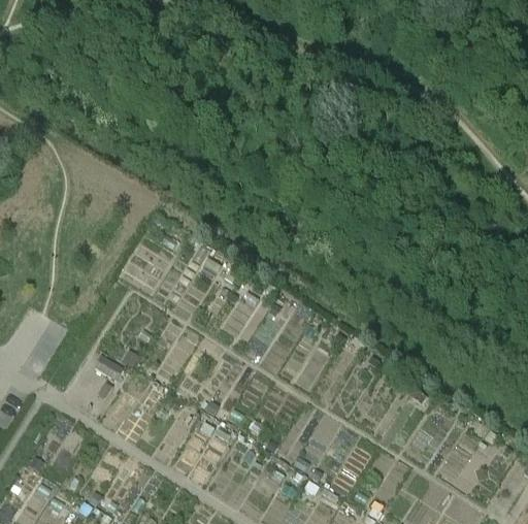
[(154,223),(164,228),(168,222),(158,216),(154,223)]
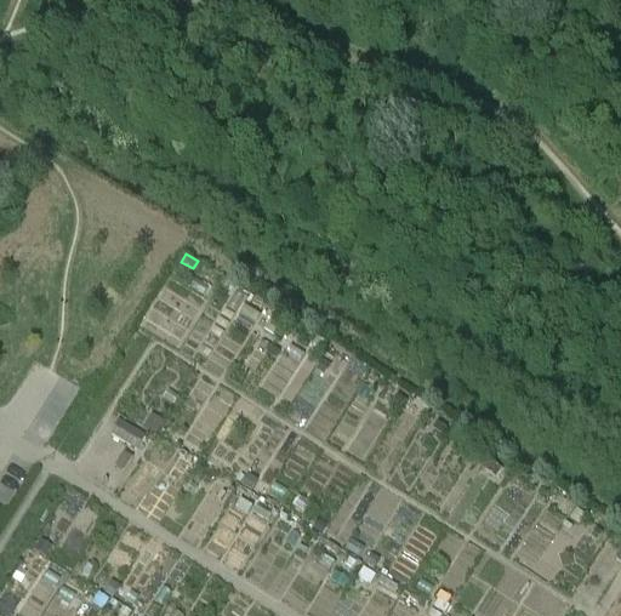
[(223,275),(217,285),(224,290),(231,280),(223,275)]
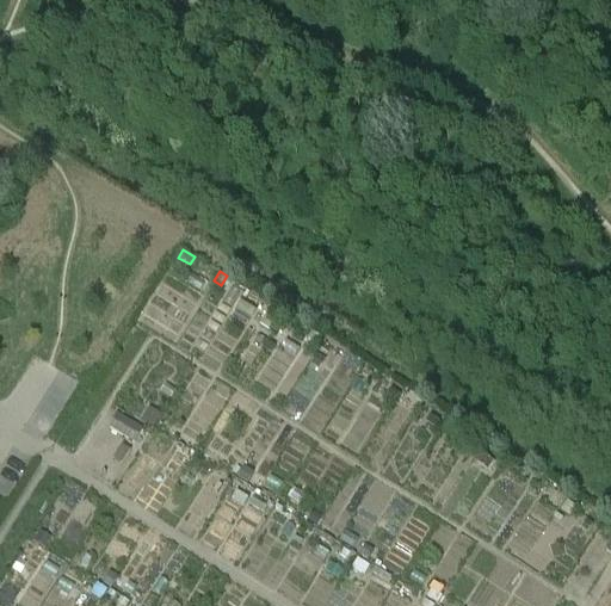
[(191,272),(187,279),(201,288),(204,279),(191,272)]
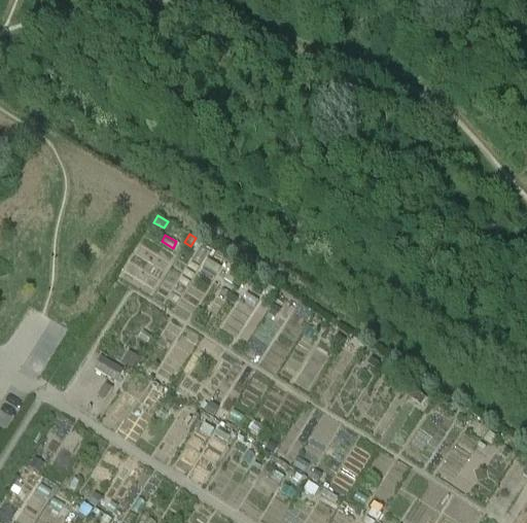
[(278,289),(268,283),(265,290),(274,295),(278,289)]
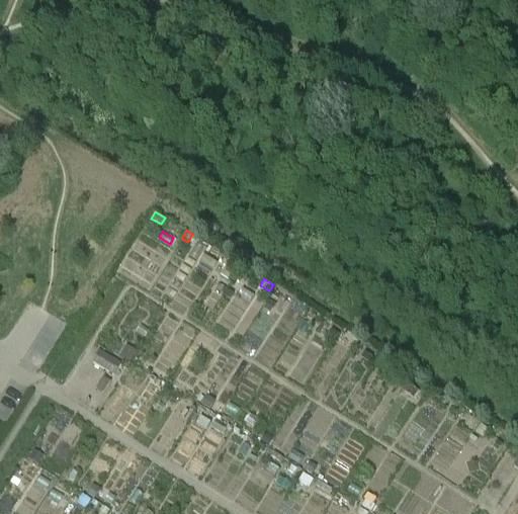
[(275,304),(267,297),(262,307),(270,312),(275,304)]
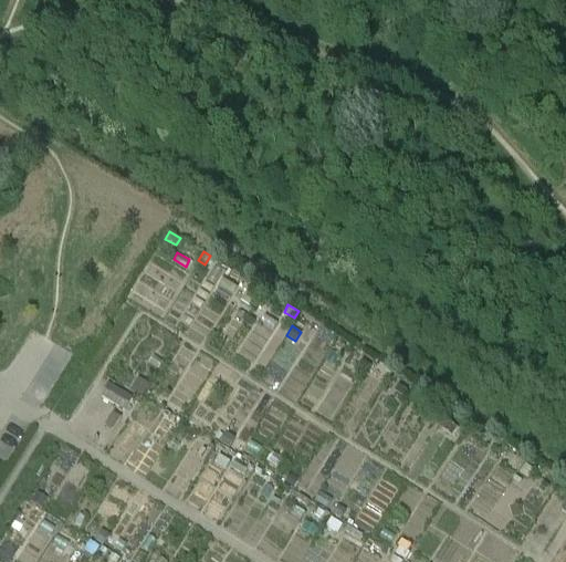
[(314,334),(310,341),(320,346),(324,339),(314,334)]
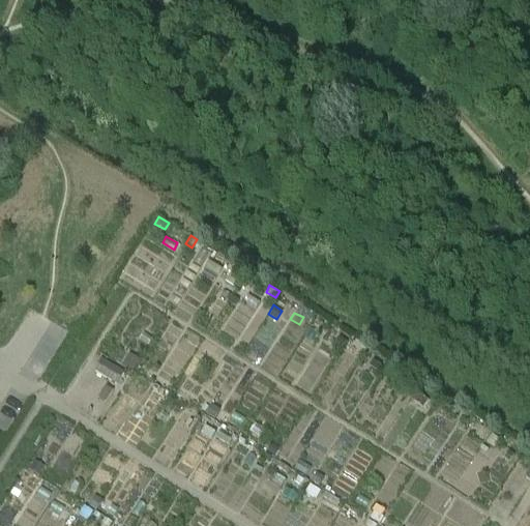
[(139,338),(148,343),(152,337),(143,330),(139,338)]
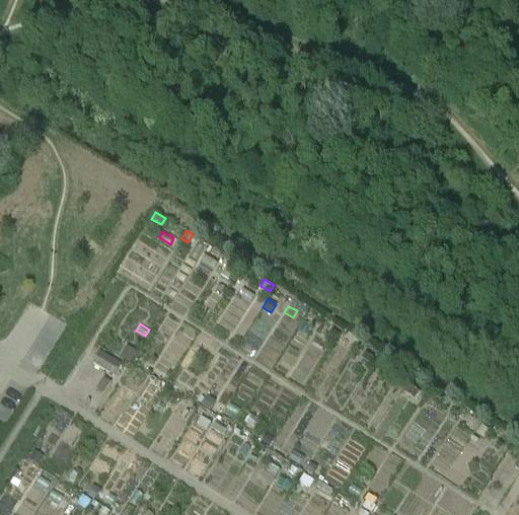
[(340,332),(331,326),(324,337),(334,342),(340,332)]
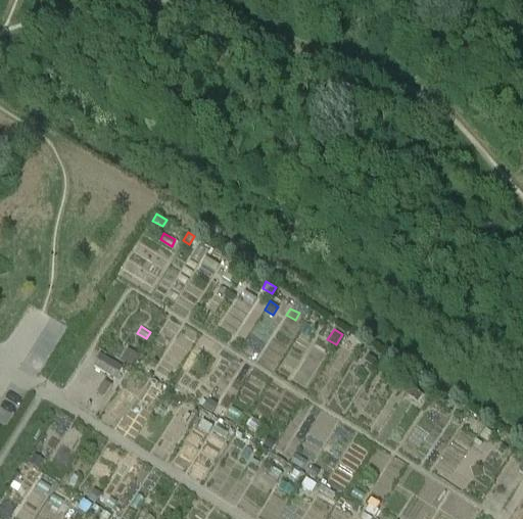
[(127,347),(122,358),(132,364),(138,354),(127,347)]
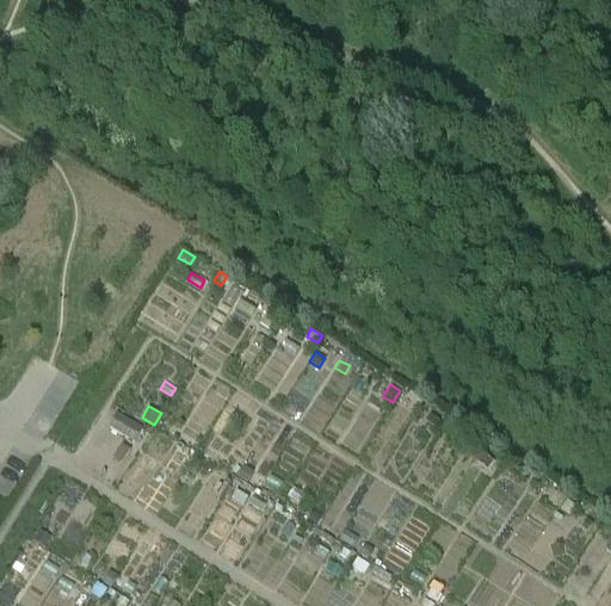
[(142,426),(116,409),(107,424),(134,439),(142,426)]
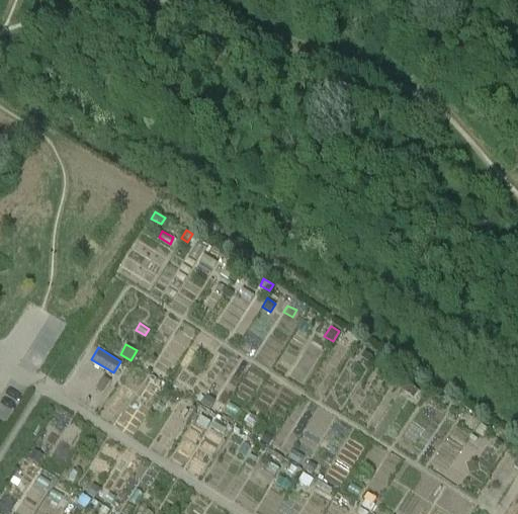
[(103,375),(96,386),(103,391),(110,379),(103,375)]
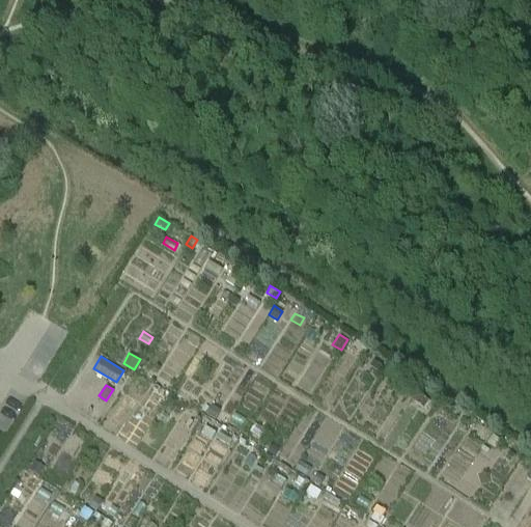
[(146,403),(142,410),(150,415),(155,408),(146,403)]
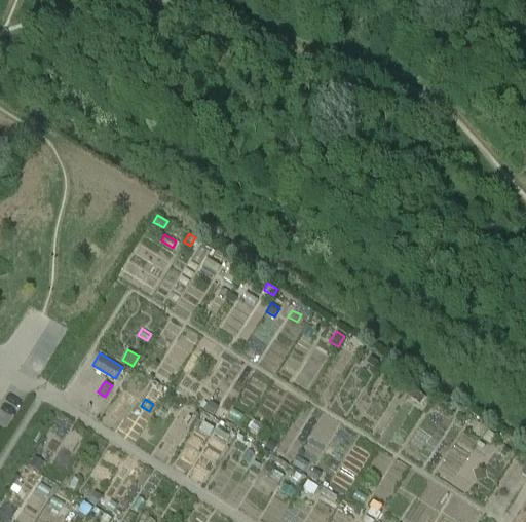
[(252,418),(248,425),(258,432),(263,424),(252,418)]
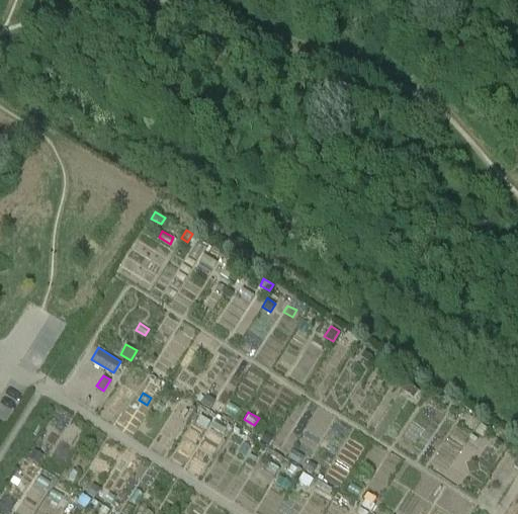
[(267,443),(272,436),(265,432),(260,439),(267,443)]
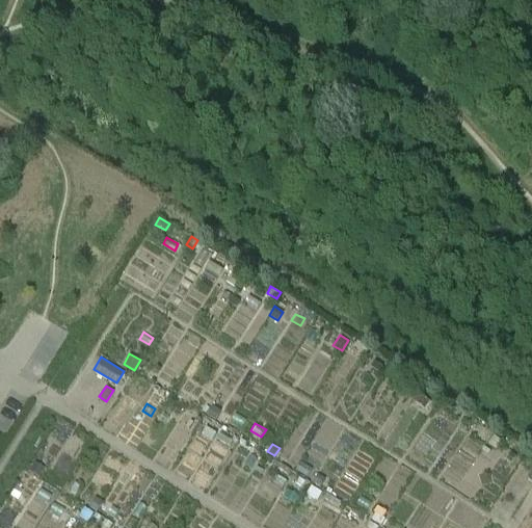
[(511,462),(516,453),(509,450),(505,457),(511,462)]
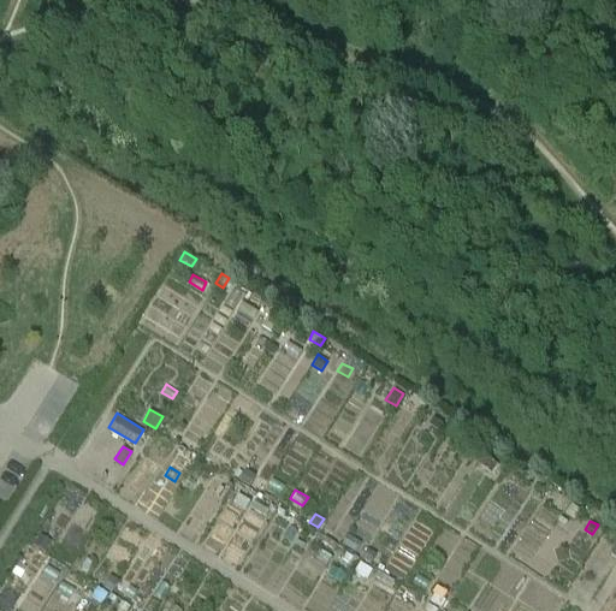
[(33,544),(43,550),(49,541),(39,534),(33,544)]
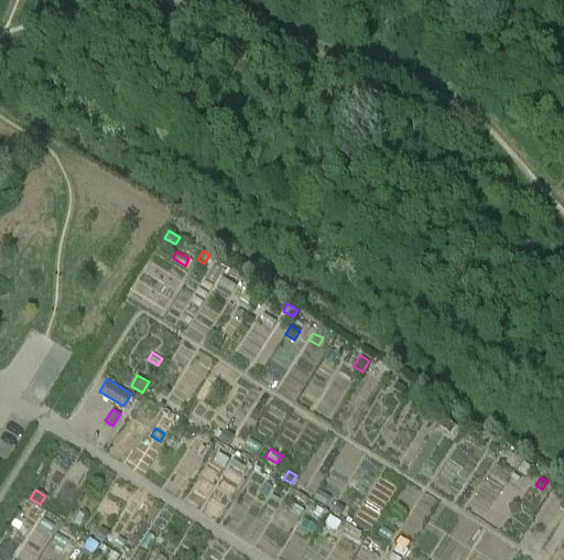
[(318,490),(314,497),(326,504),(329,496),(318,490)]
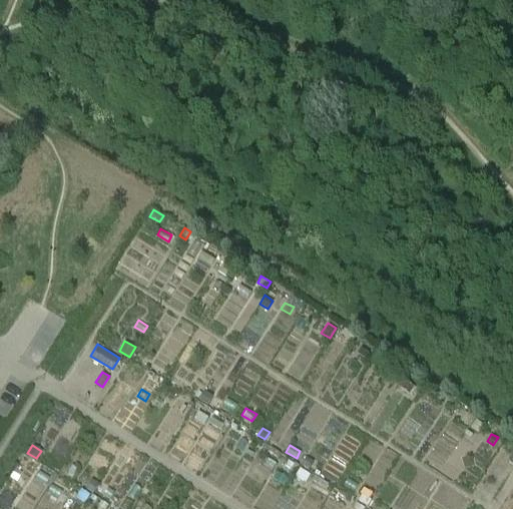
[(306,455),(302,463),(309,468),(314,460),(306,455)]
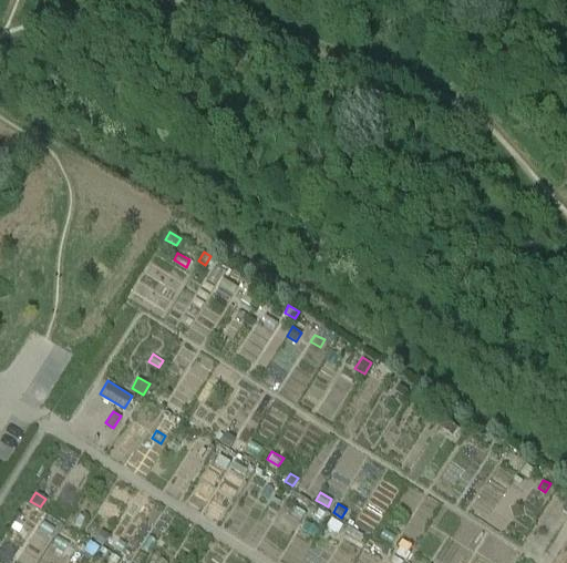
[(74,522),(81,525),(85,518),(80,514),(74,522)]
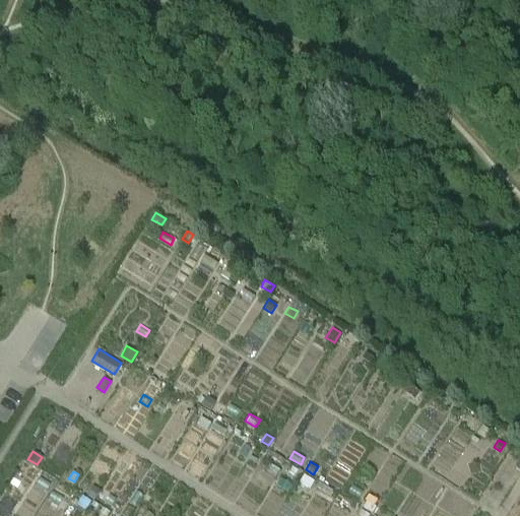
[(315,478),(304,472),(300,480),(310,487),(315,478)]
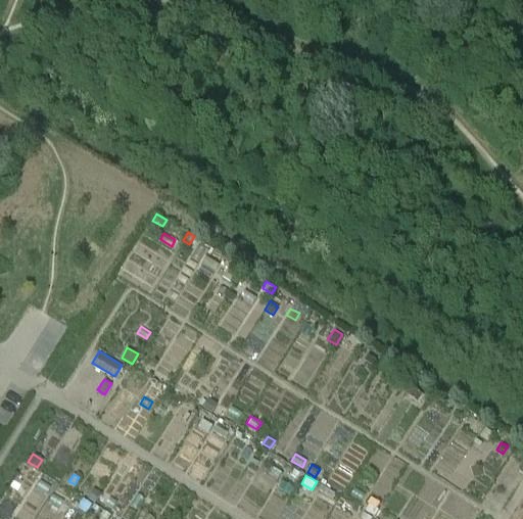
[(87,497),(95,502),(101,491),(93,486),(87,497)]
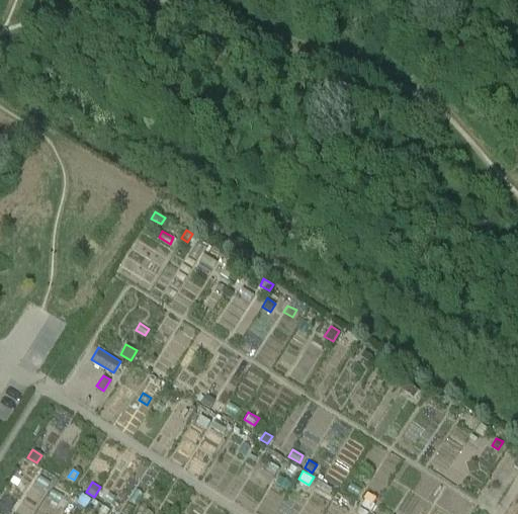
[(372,503),(376,496),(367,491),(363,497),(364,498),(361,504),(371,510),(374,504),(372,503)]
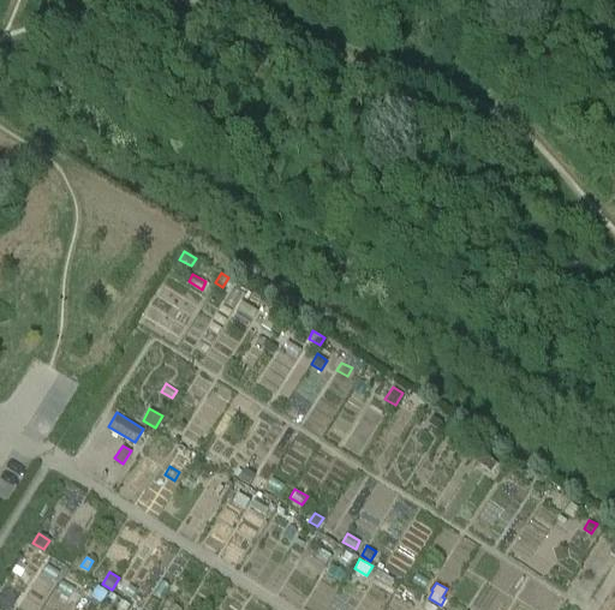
[(121,599),(119,604),(126,609),(129,604),(121,599)]
